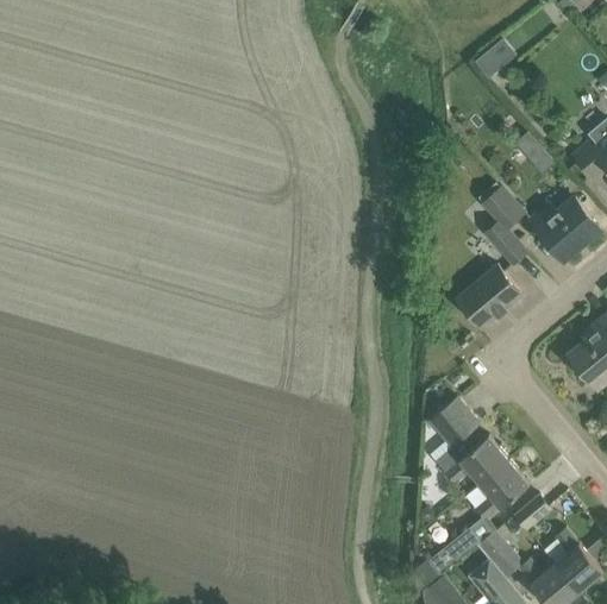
[(473,61),(487,79),(517,56),(502,38),(473,61)]
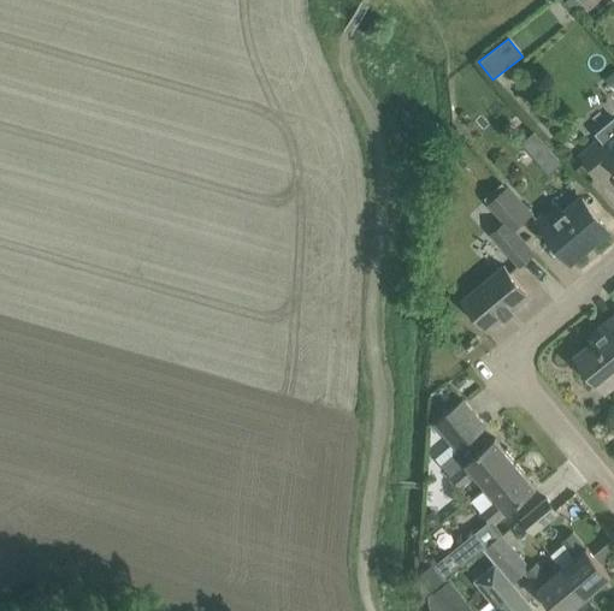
[(595,146),(578,159),(597,183),(613,170),(613,122),(592,138),(601,148),(598,150),(595,146)]
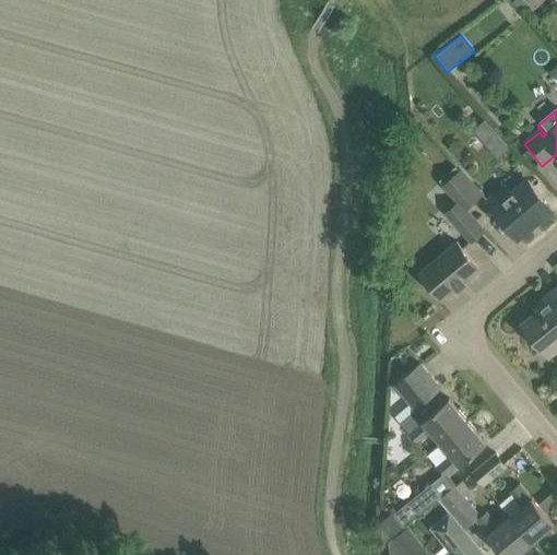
[(493,136),(483,145),(497,162),(508,152),(493,136)]
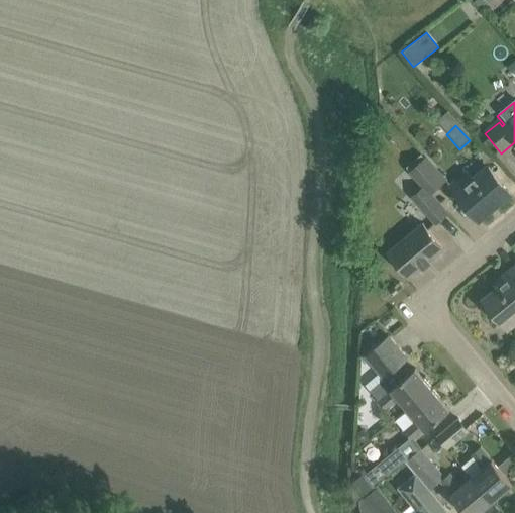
[(442,182),(423,161),(409,174),(427,195),(442,182)]
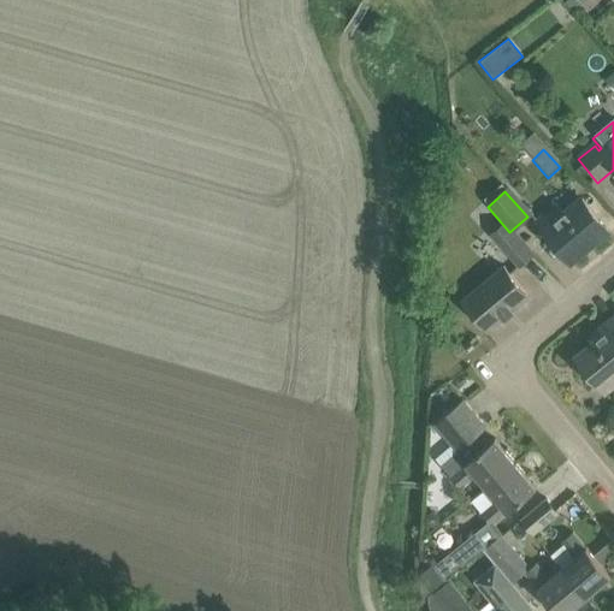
[(606,233),(591,215),(580,202),(555,223),(548,213),(535,224),(568,265),(606,233)]
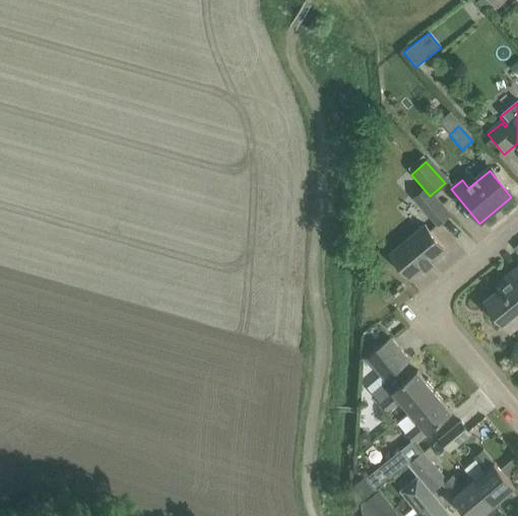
[(448,216),(430,196),(411,175),(400,185),(436,227),(448,216)]
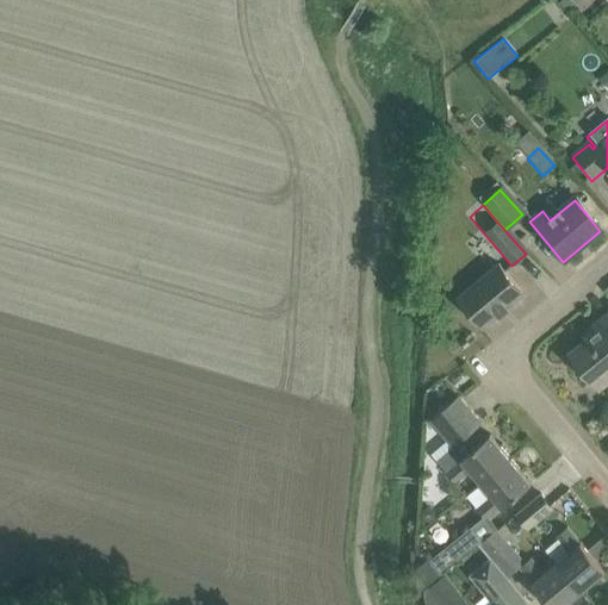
[(521,297),(506,278),(497,267),(457,300),(481,330),(496,317),(497,318),(508,309),(507,309),(521,297)]
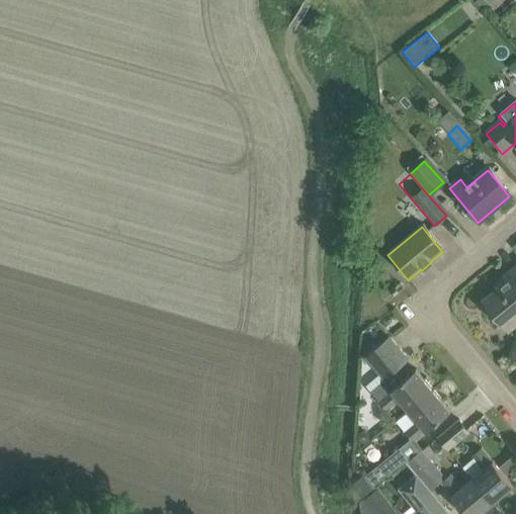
[(515,267),(504,277),(508,282),(482,304),(507,334),(515,326),(515,267)]
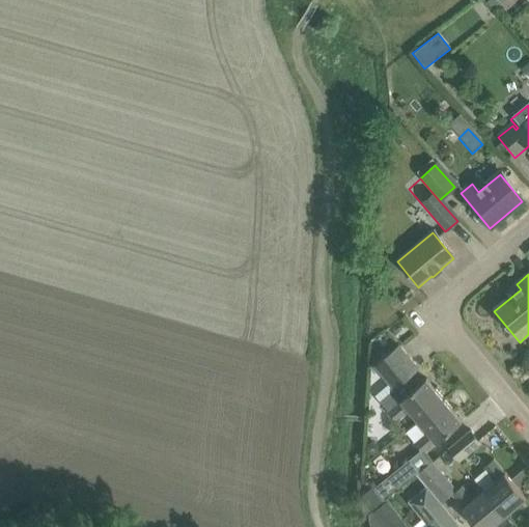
[(373,368),(393,392),(417,371),(397,348),(373,368)]
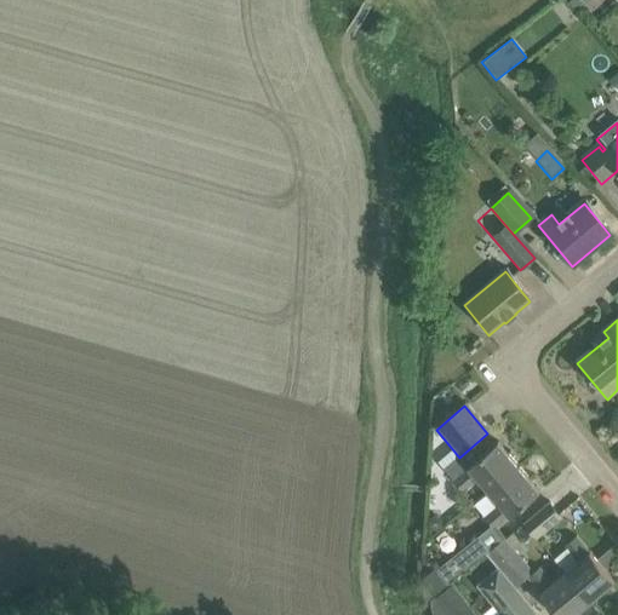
[(476,482),(487,495),(518,470),(497,446),(467,470),(451,483),(461,495),(476,482)]
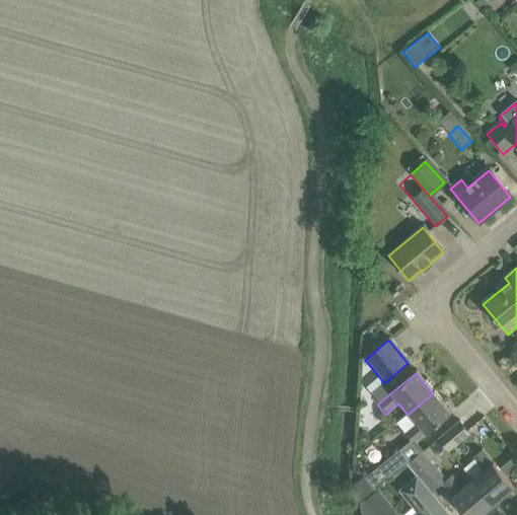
[(417,425),(403,436),(412,445),(425,434),(425,435),(450,414),(433,393),(408,415),(417,425)]
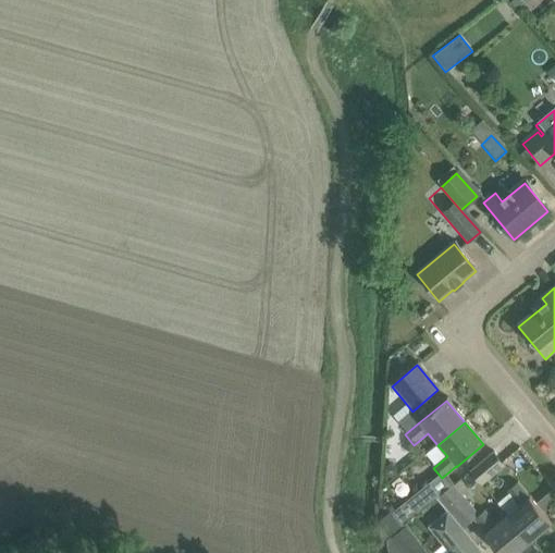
[(469,474),(480,487),(503,468),(491,454),(469,474)]
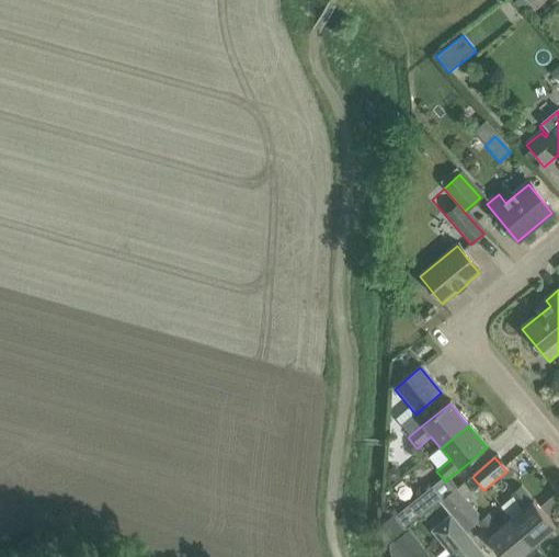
[(455,523),(465,535),(476,525),(488,540),(488,541),(501,556),(521,556),(532,548),(510,522),(498,532),(486,518),(481,521),(456,489),(441,502),(438,503),(455,523)]
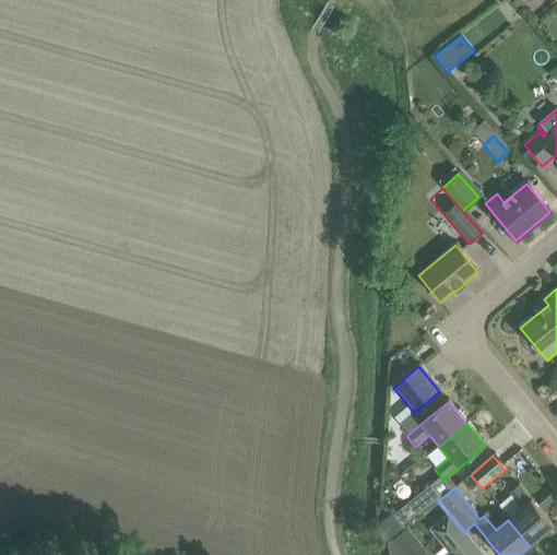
[(508,520),(530,546),(553,527),(544,517),(536,508),(530,500),(530,502),(518,487),(508,495),(520,509),(508,520)]
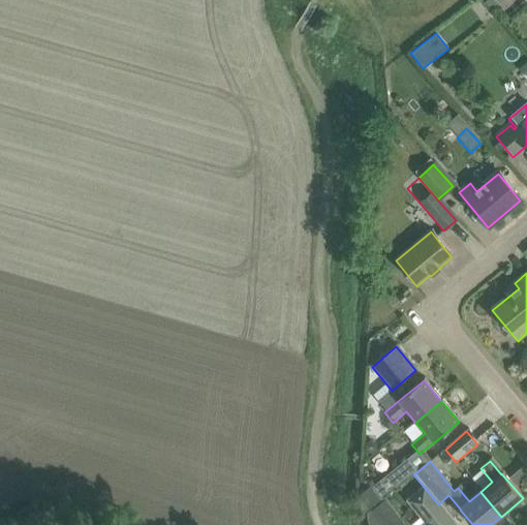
[(370,490),(380,502),(413,474),(415,473),(405,462),(370,490)]
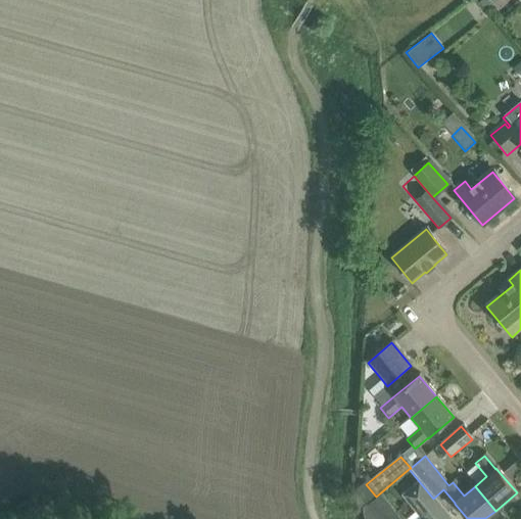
[(520,465),(518,462),(502,475),(509,483),(520,472),(520,465)]
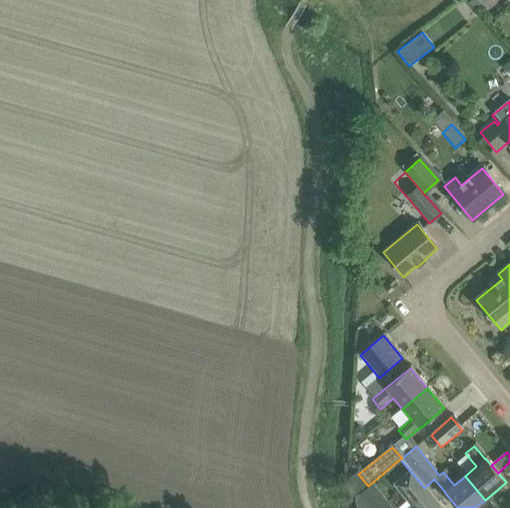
[(434,507),(438,504),(420,483),(401,499),(408,507),(434,507)]
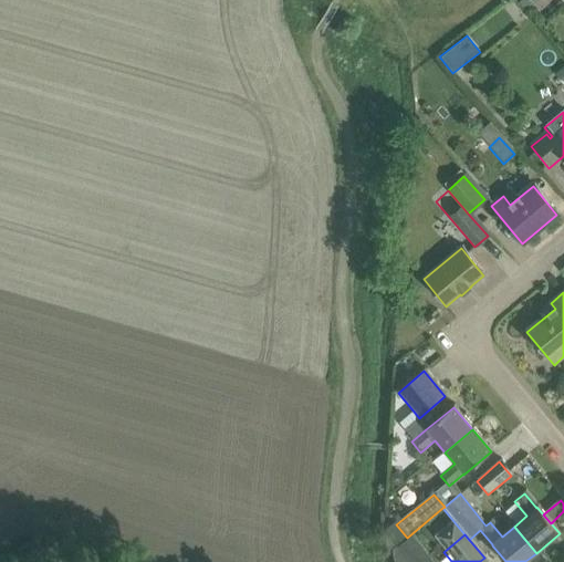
[(424,561),(428,558),(410,538),(388,554),(390,561),(424,561)]
